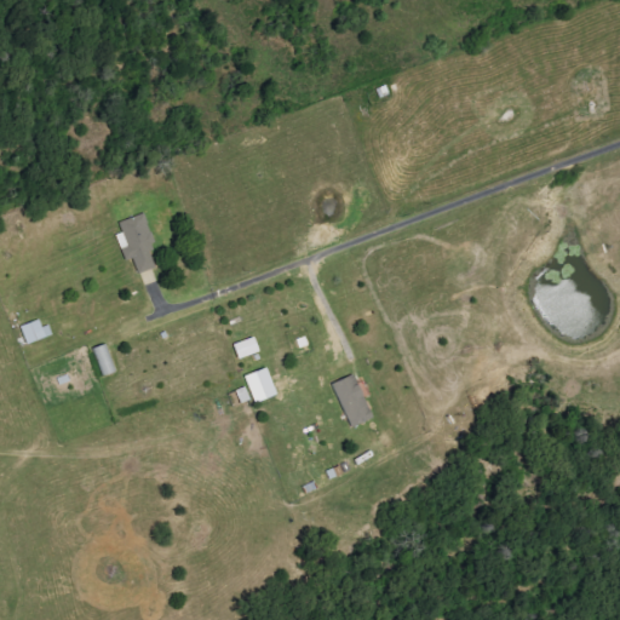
[(159,265),(139,214),(118,223),(121,233),(114,235),(124,260),(131,258),(136,274),(159,265)]
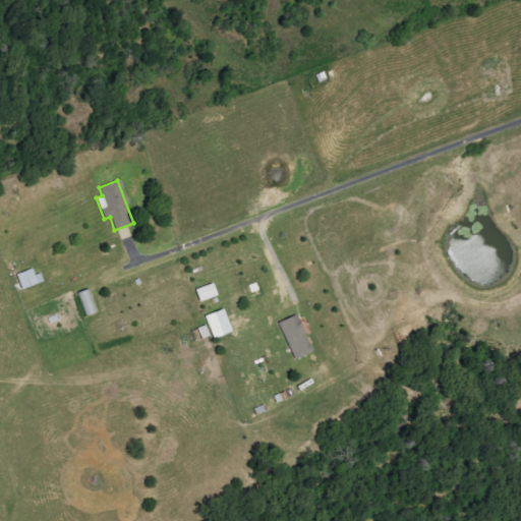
[(40,273),(34,275),(32,268),(15,274),(21,289),(43,281),(40,273)]
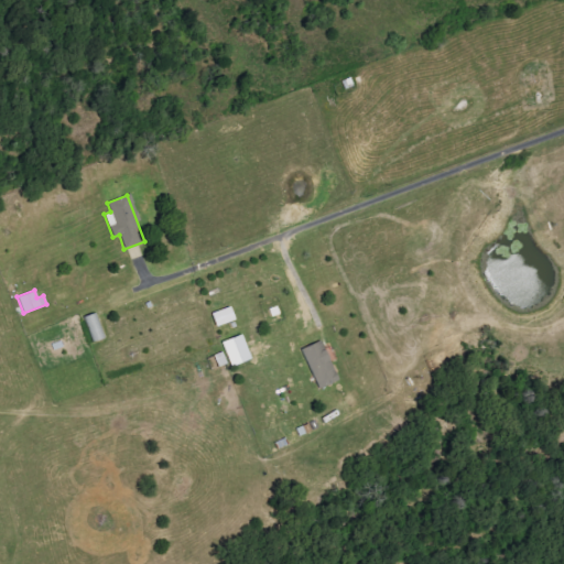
[(215,327),(234,320),(229,306),(209,313),(215,327)]
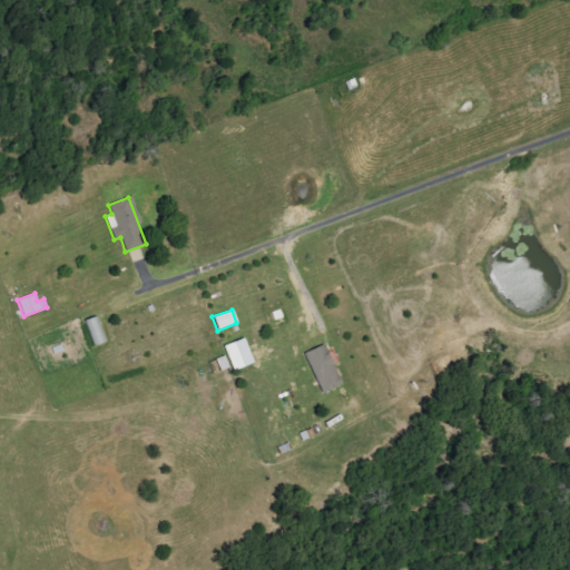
[(102,342),(98,316),(86,318),(90,344),(102,342)]
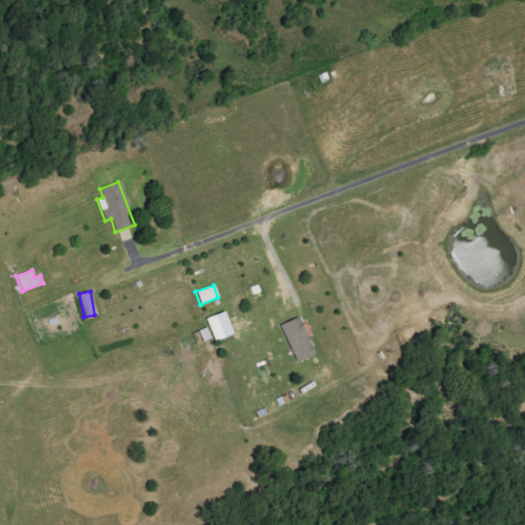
[(214,341),(233,334),(224,312),(205,319),(214,341)]
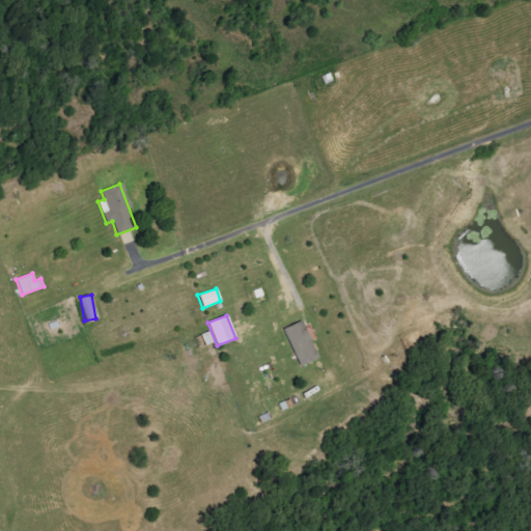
[(318,357),(300,320),(282,329),(300,366),(318,357)]
